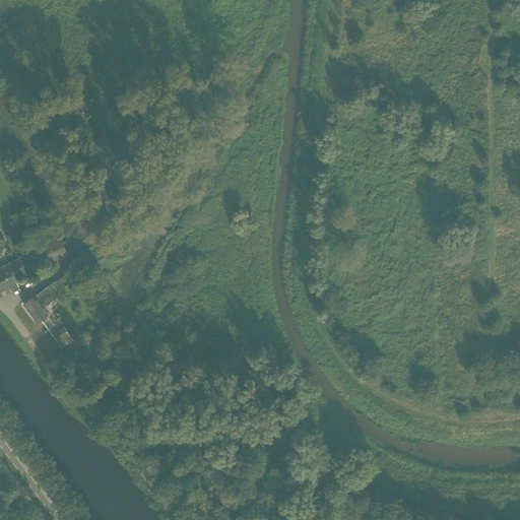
[(37,267),(29,253),(0,268),(0,291),(16,284),(13,278),(37,267)]
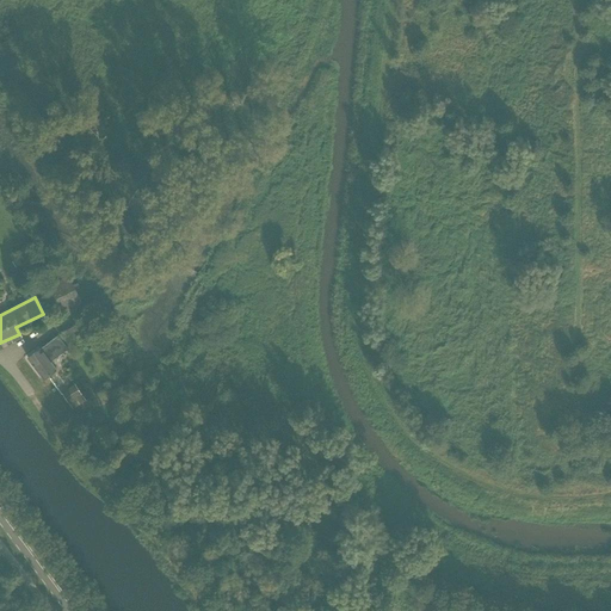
[(98,328),(91,316),(62,333),(69,346),(98,328)]
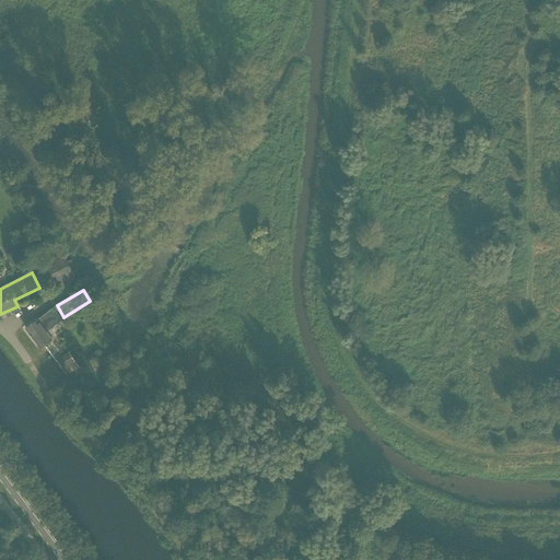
[(46,331),(55,325),(62,319),(54,307),(25,328),(41,348),(49,341),(47,339),(50,337),(46,331)]
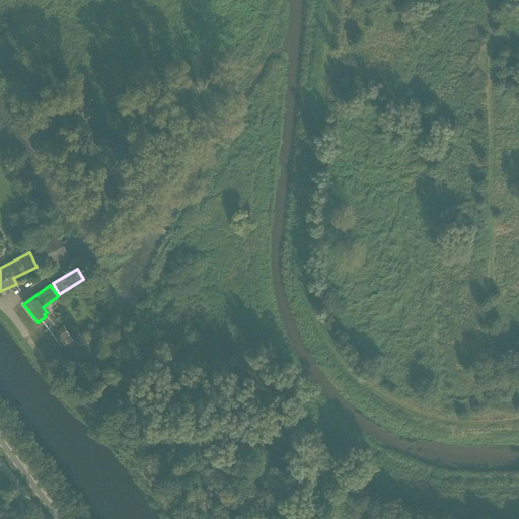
[(73,341),(65,327),(53,335),(61,348),(73,341)]
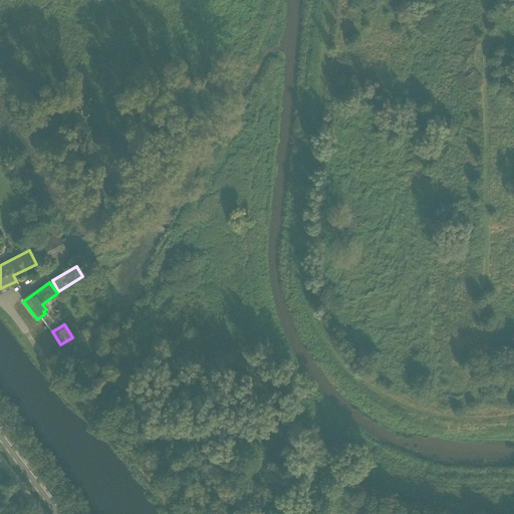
[(90,330),(96,344),(109,338),(104,324),(90,330)]
